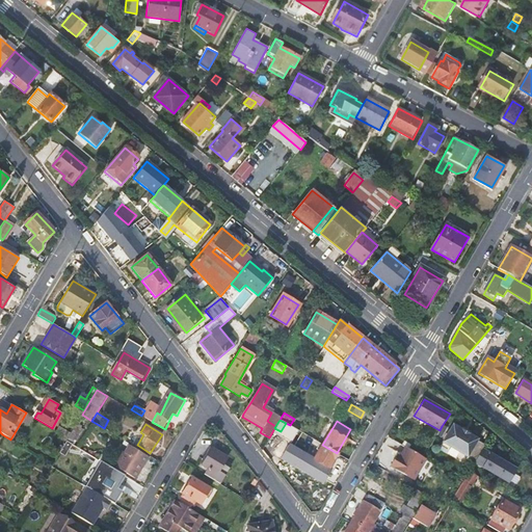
[(477,440),(452,425),(442,444),(467,457),(466,459),(474,464),(476,461),(483,448),(484,446),(477,441),(477,440)]
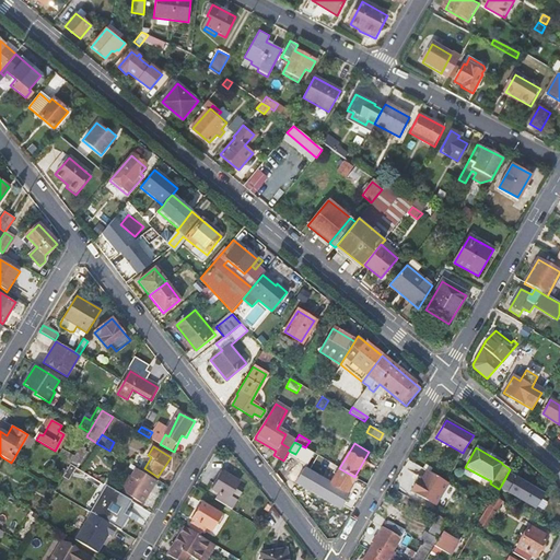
[(60,454),(63,456),(72,461),(74,456),(62,448),(60,454)]
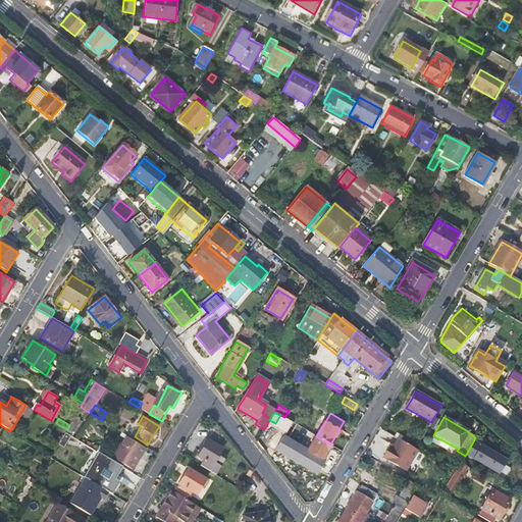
[(437,420),(433,418),(431,422),(428,427),(432,429),(437,420)]
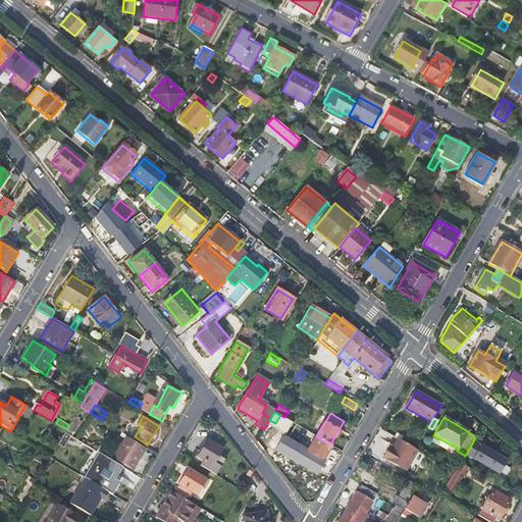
[(69,425),(67,429),(65,433),(64,433),(71,437),(75,430),(79,425),(72,421),(69,425)]
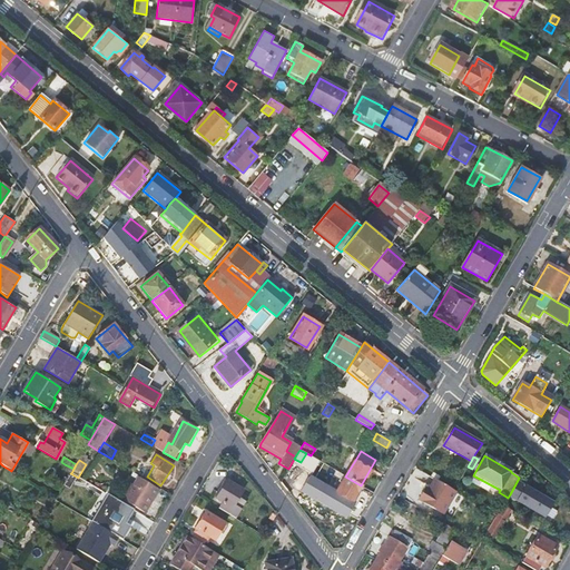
[(287,471),(283,479),(288,482),(293,474),(287,471)]
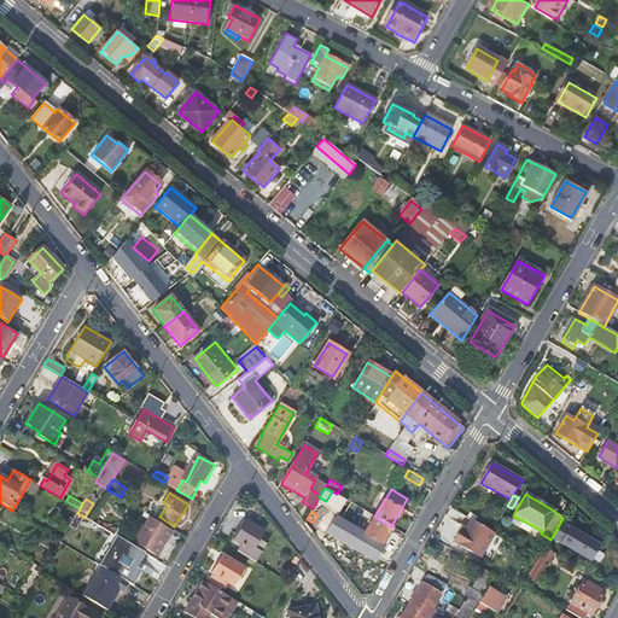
[(374,517),(365,534),(382,543),(391,526),(374,517)]
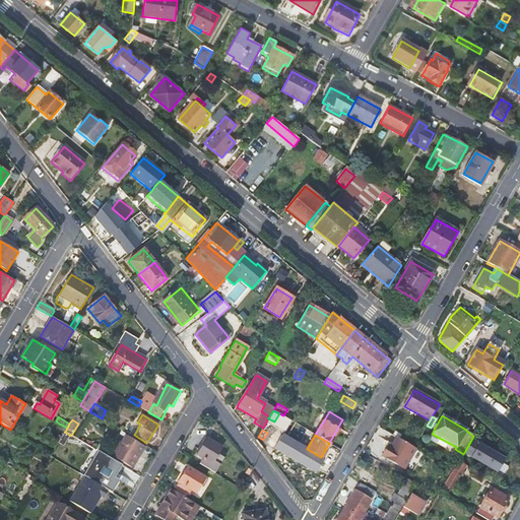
[(58,436),(48,453),(51,455),(61,438),(58,436)]
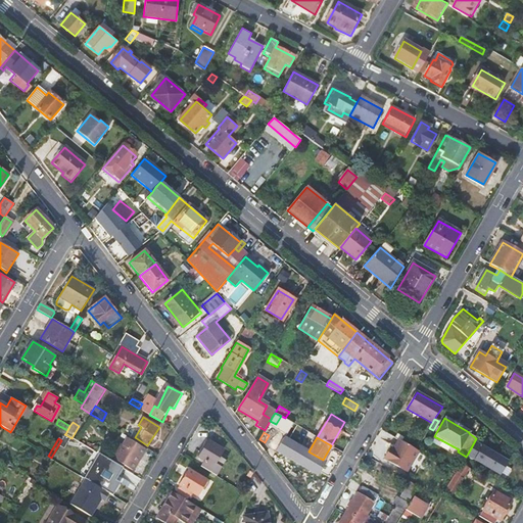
[(145,450),(128,440),(125,444),(121,442),(114,452),(126,458),(123,464),(133,470),(145,450)]
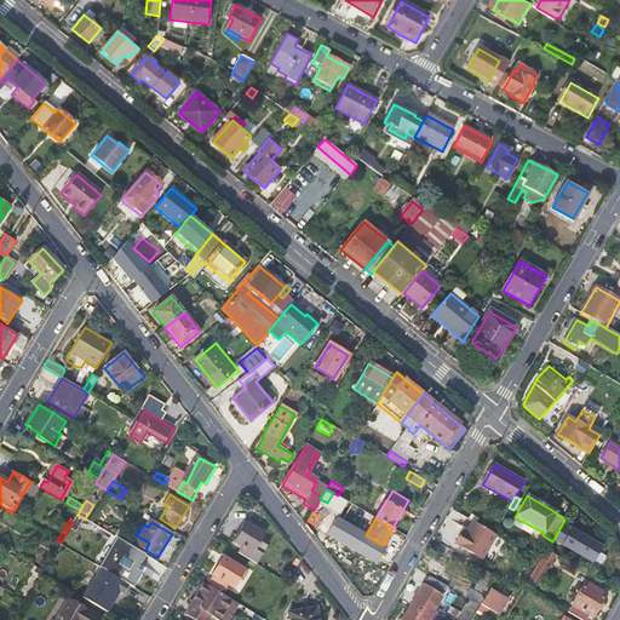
[(265,532),(247,522),(235,543),(242,546),(239,552),(257,563),(263,554),(268,545),(260,540),(265,532)]
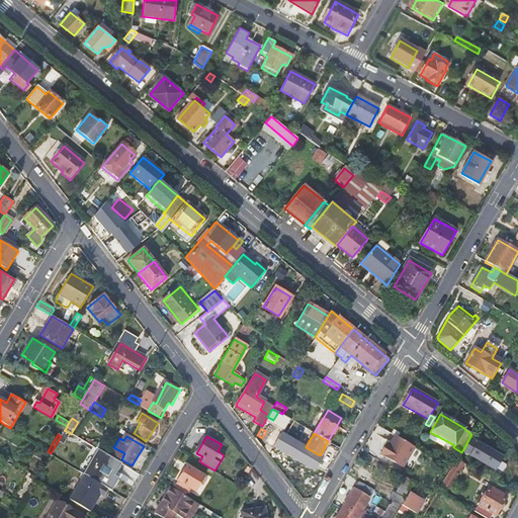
[(414,447),(395,436),(389,445),(385,443),(379,454),(402,467),(414,447)]
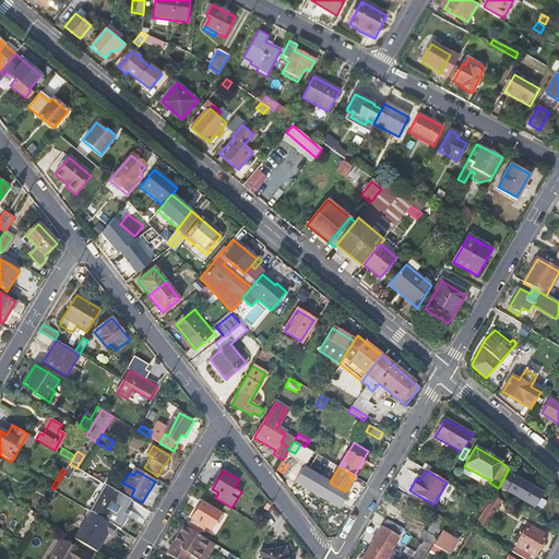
[(508,471),(500,485),(536,506),(544,491),(508,471)]
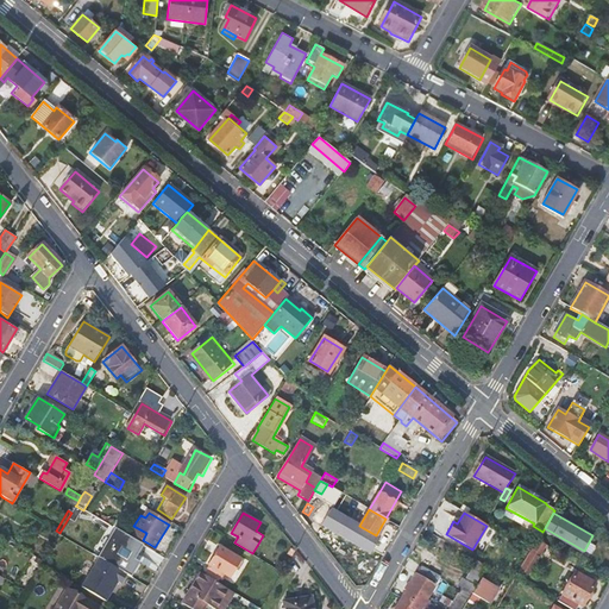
[(136,540),(113,528),(95,557),(99,559),(123,572),(132,558),(130,557),(126,556),(136,540)]
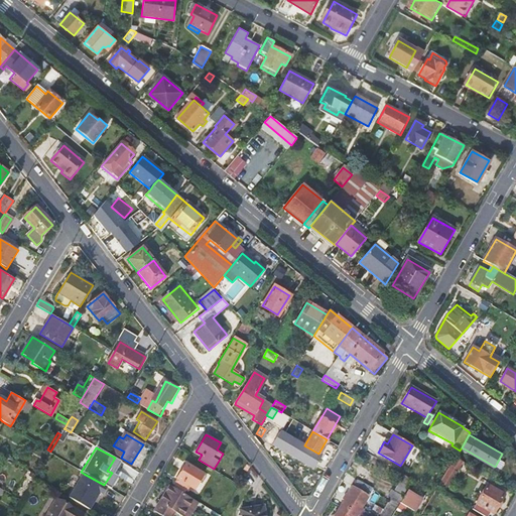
[(450,457),(445,465),(449,468),(455,460),(450,457)]
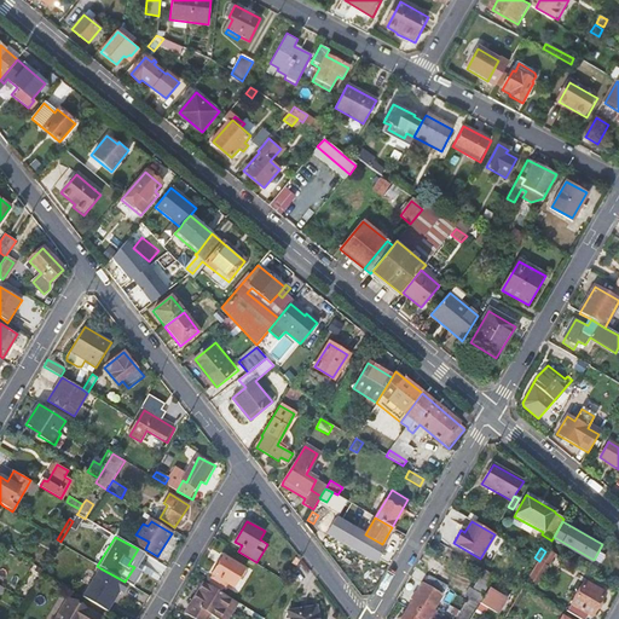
[(138,549),(128,565),(132,566),(140,551),(138,549)]
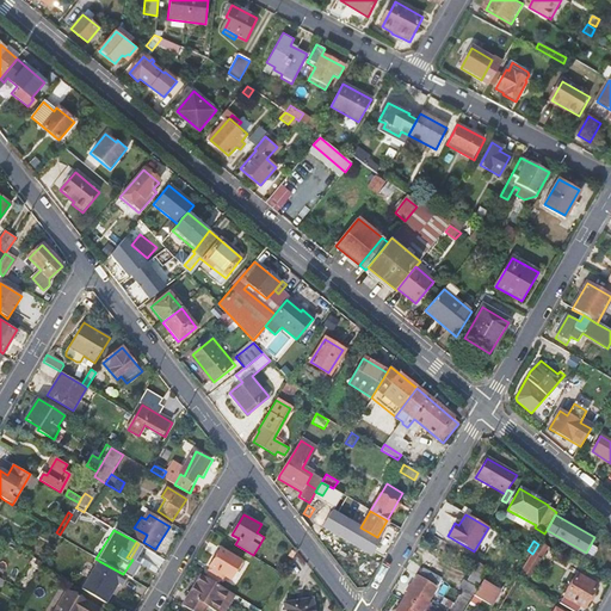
[(532,554),(522,572),(530,578),(548,548),(539,542),(538,544),(532,554)]
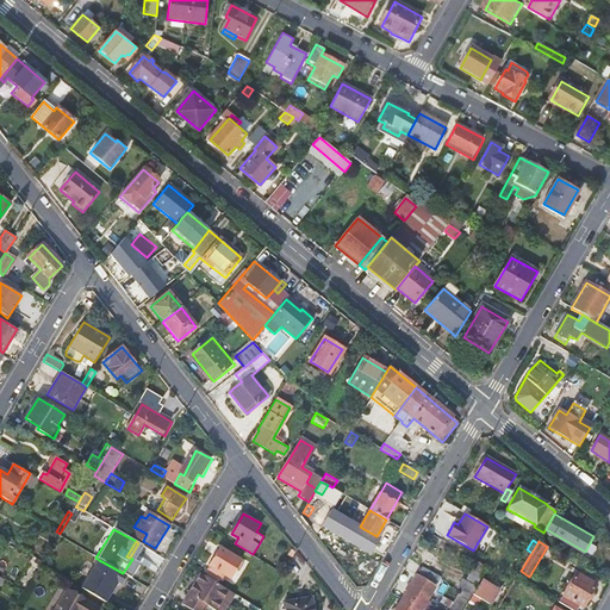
[(242,560),(221,548),(210,566),(218,571),(216,574),(223,578),(225,574),(231,578),(242,560)]
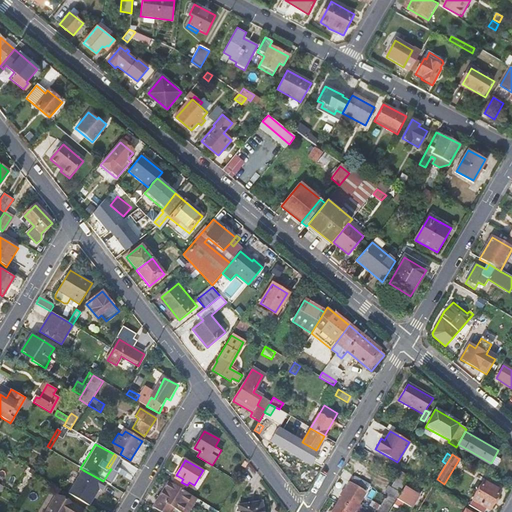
[(111,469),(103,481),(106,483),(113,471),(111,469)]
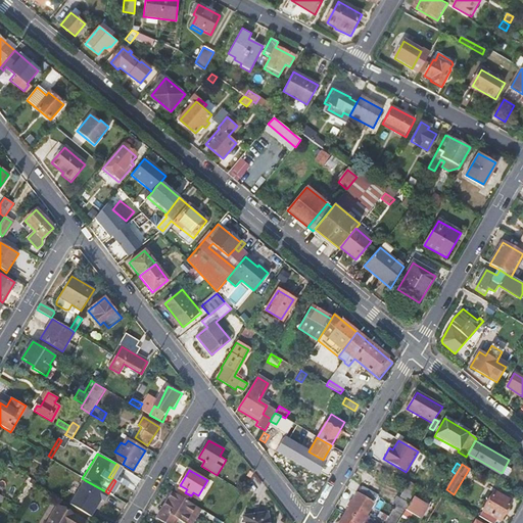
[(105,501),(108,493),(105,491),(85,480),(70,505),(91,517),(102,498),(105,501)]
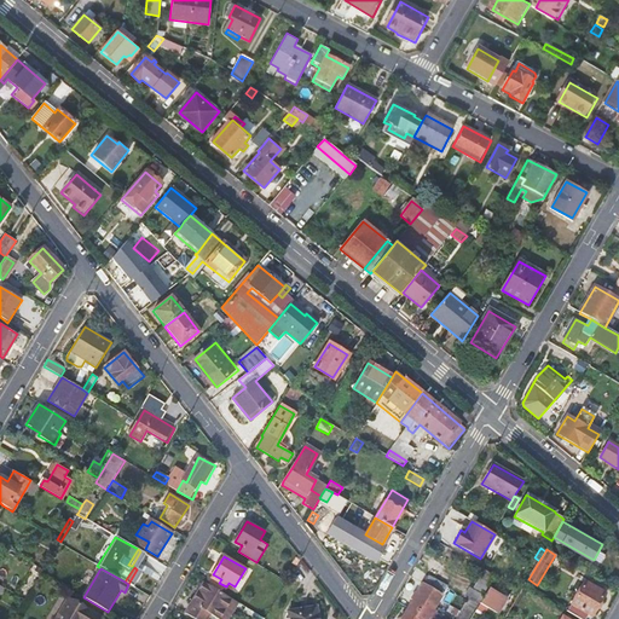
[(487,571),(456,618),(469,618),(496,577),(487,571)]
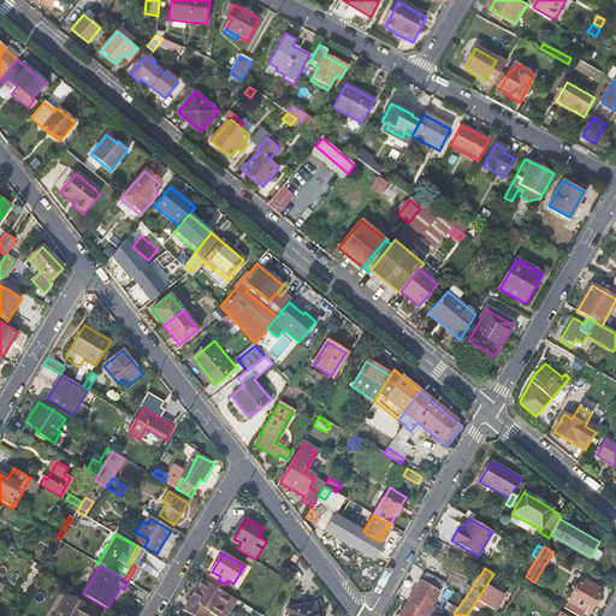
[(426,573),(407,605),(426,615),(444,585),(426,573)]
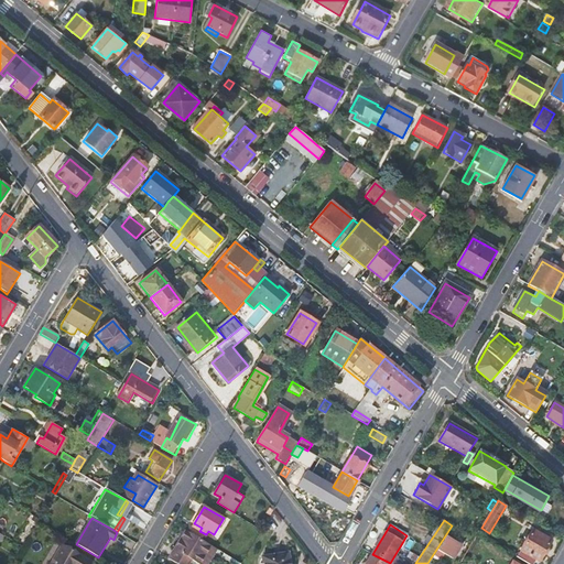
[(186,531),(170,560),(177,563),(187,563),(192,559),(199,563),(206,563),(215,549),(202,541),(202,540),(186,531)]
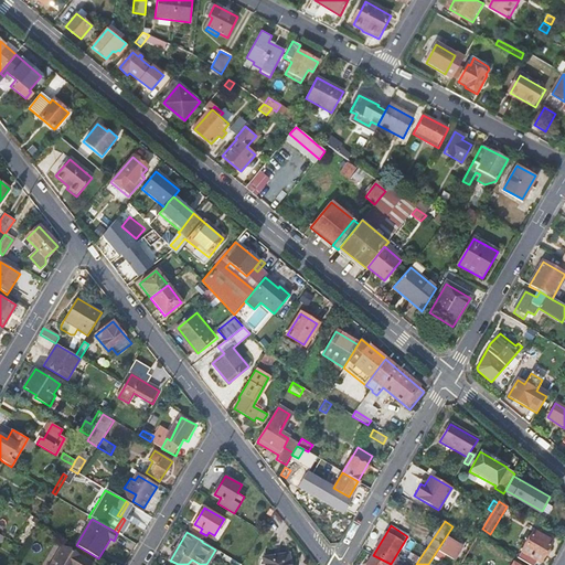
[(534,532),(522,552),(540,563),(552,542),(534,532)]
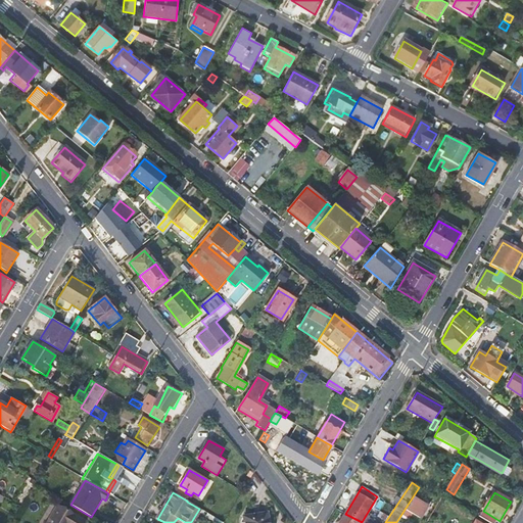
[(415,498),(407,511),(412,514),(422,521),(429,510),(417,503),(418,501),(415,498)]
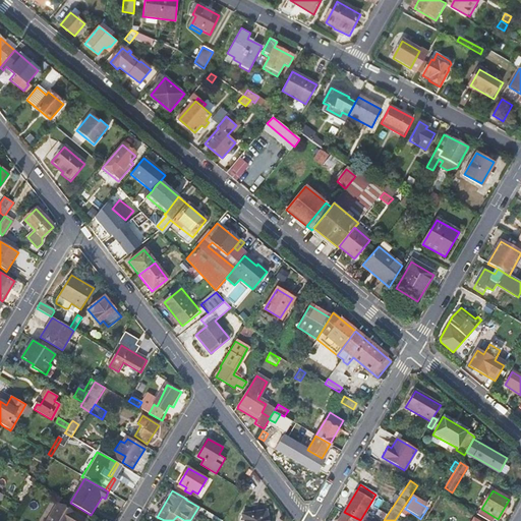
[(79,520),(81,519),(58,505),(48,520),(79,520)]
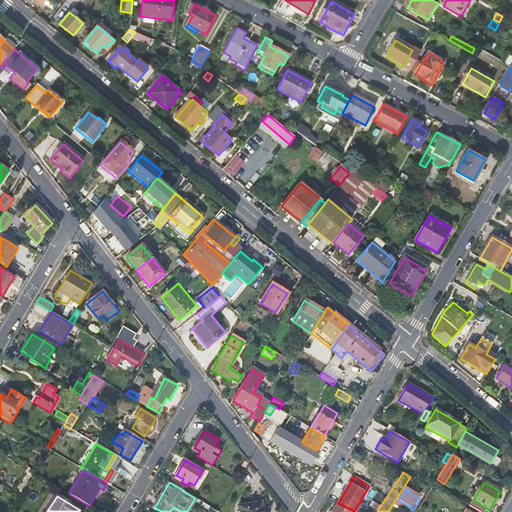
[(264,511),(262,502),(240,506),(240,511),(264,511)]
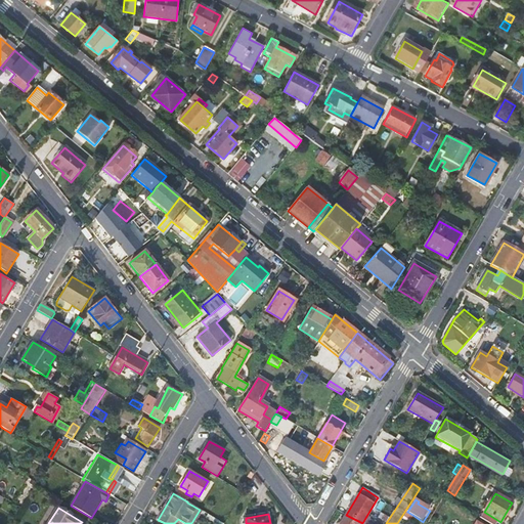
[(346,523),(361,523),(362,523),(346,515),(342,522),(346,523)]
